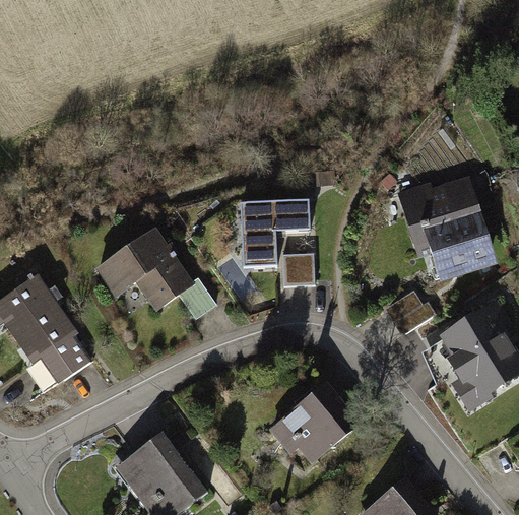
[(498,265),(473,177),(433,188),(431,181),(398,190),(416,258),(426,256),(434,282),(498,265)]
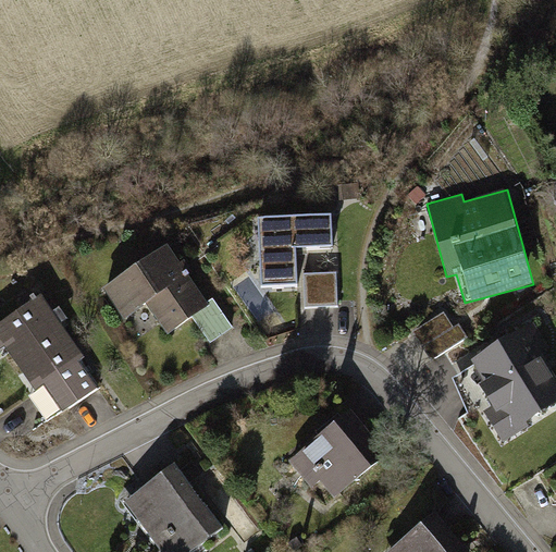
[(335,212),(261,216),(264,284),(301,282),(299,245),(336,244),(335,212)]
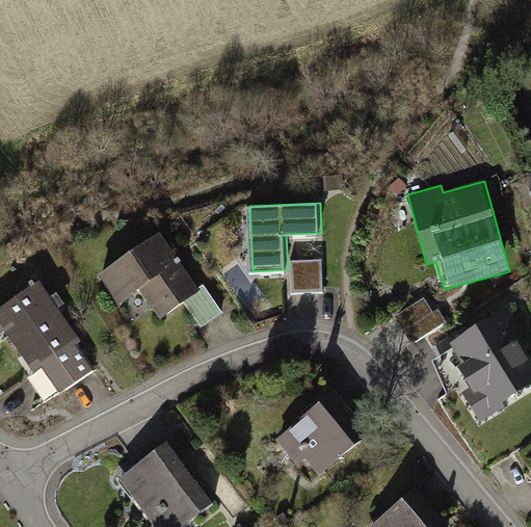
[(195,288),(157,231),(96,273),(116,304),(136,290),(156,319),(183,300),(201,325),(222,311),(203,283),(195,288)]
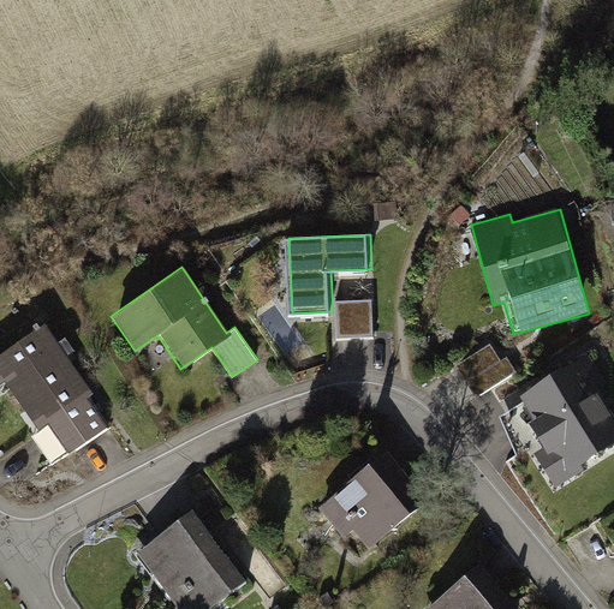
[(374,297),(339,298),(340,334),(375,333),(374,297)]
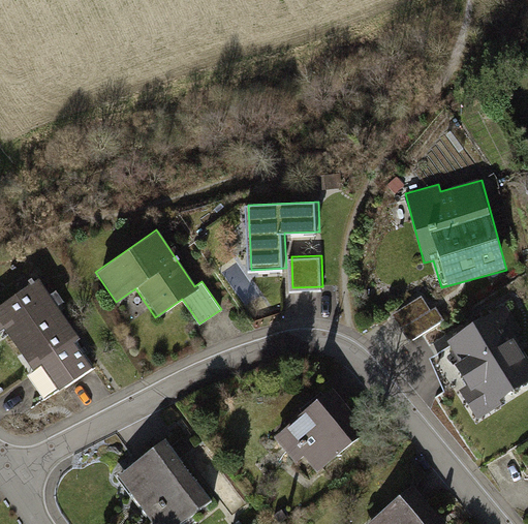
[(78,335),(36,279),(0,305),(0,325),(48,391),(67,376),(51,355),(78,335)]
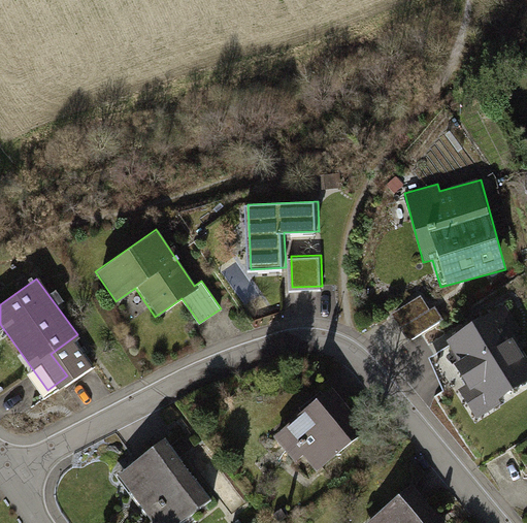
[(421,294),(391,313),(409,340),(447,317),(437,302),(429,307),(421,294)]
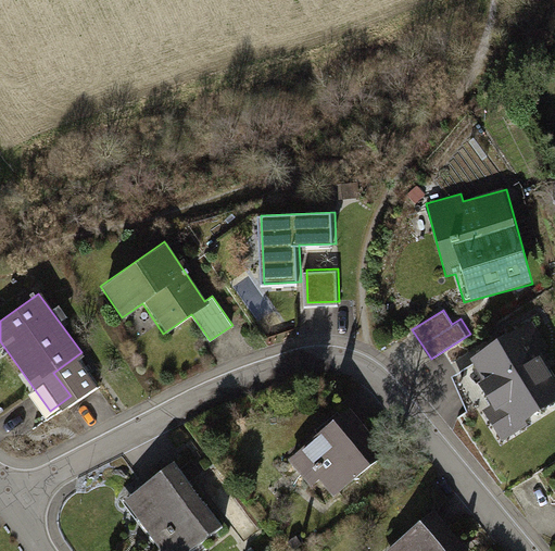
[(503,431),(554,398),(554,378),(535,349),(546,342),(533,322),(476,360),(488,379),(481,384),(495,404),(488,409),(503,431)]
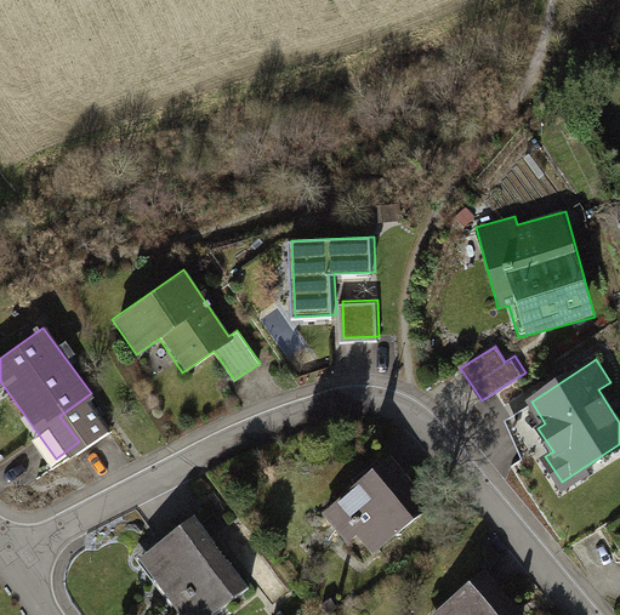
[(385,456),(312,513),(341,550),(350,542),(363,558),(426,508),(385,456)]
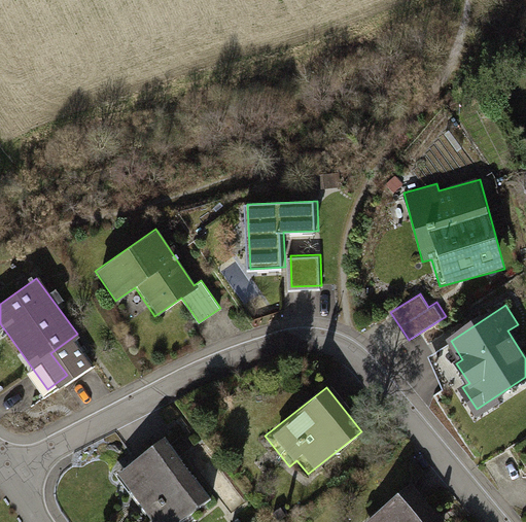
[(162,439),(113,476),(148,521),(175,521),(207,498),(162,439)]
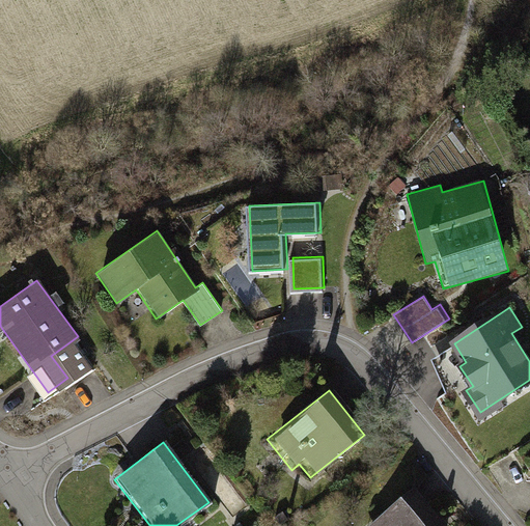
[(441,525),(409,486),(358,525),(441,525)]
